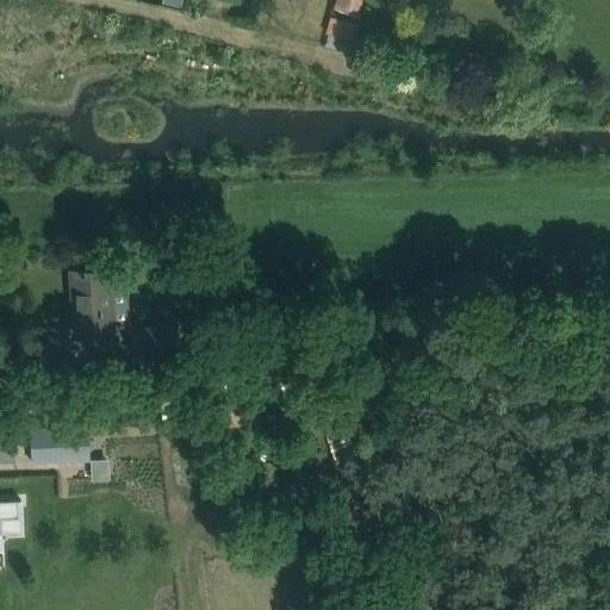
[(162,0),(162,5),(180,10),(182,0),(162,0)]
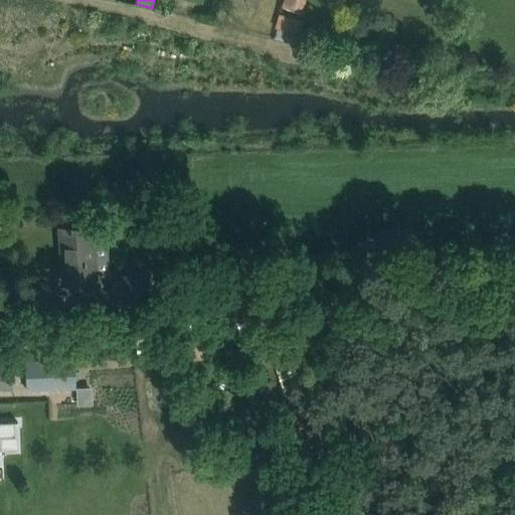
[(307,27),(314,12),(293,3),(286,19),(307,27)]
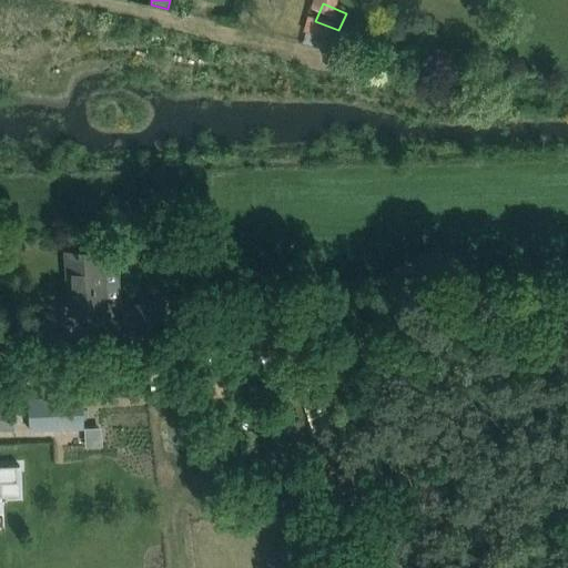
[(103,249),(88,250),(66,252),(70,312),(109,308),(103,249)]
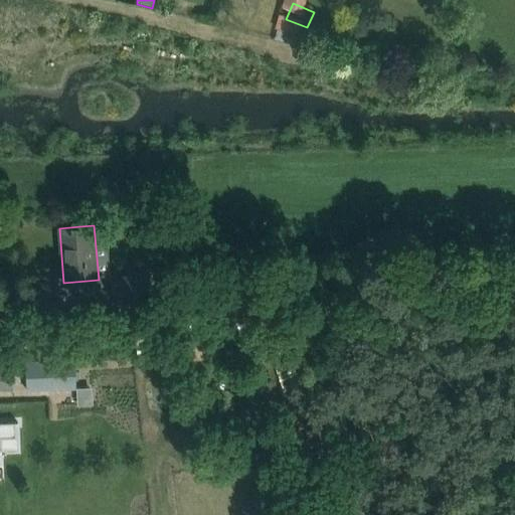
[(147,315),(145,300),(143,278),(110,281),(114,318),(147,315)]
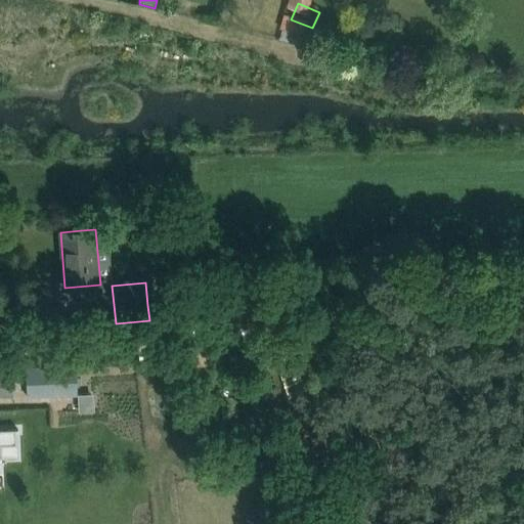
[(71,345),(71,337),(58,338),(59,346),(71,345)]
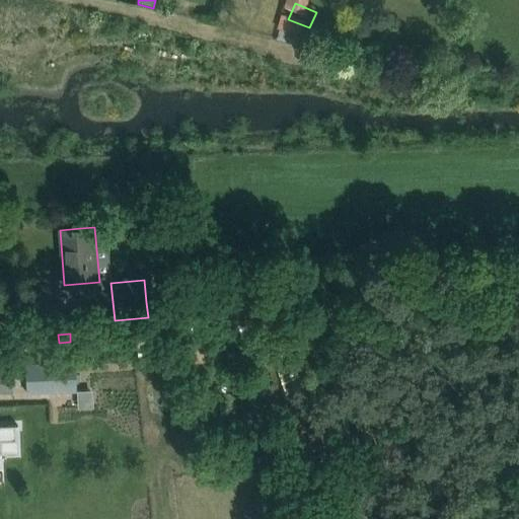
[(10,355),(0,355),(0,390),(11,390),(10,355)]
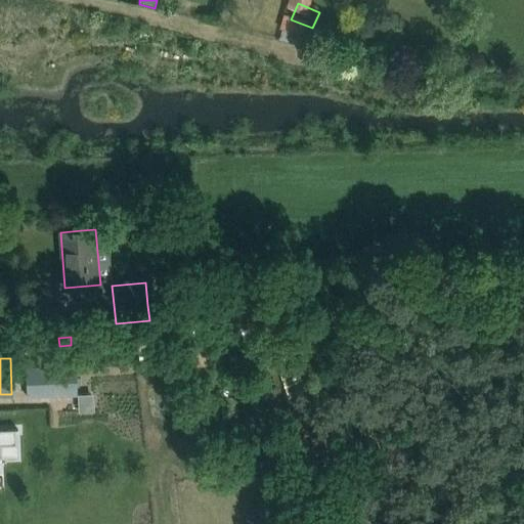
[(75,365),(26,367),(27,397),(77,395),(75,365)]
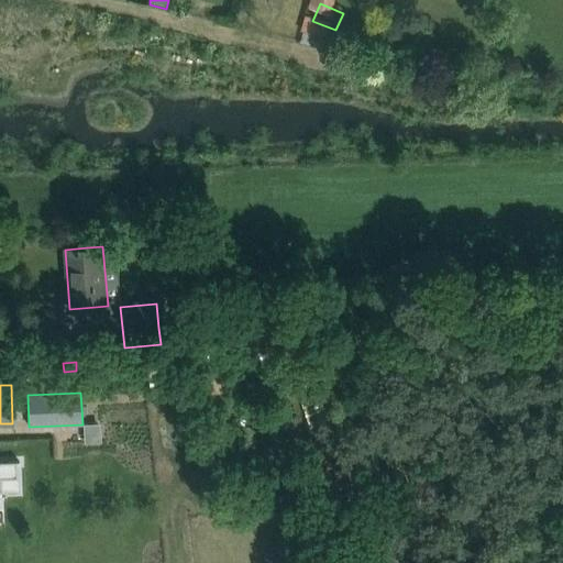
[(0,490),(1,492),(0,478),(17,477),(15,461),(0,461),(0,490)]
